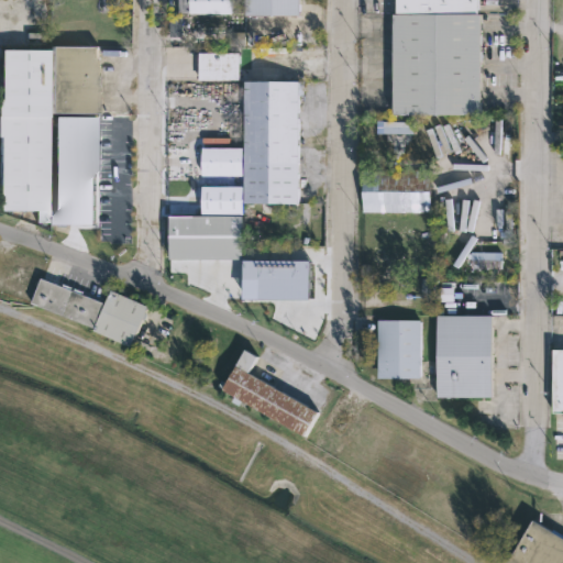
[(230,0),(230,12),(176,12),(176,0),(230,0)]
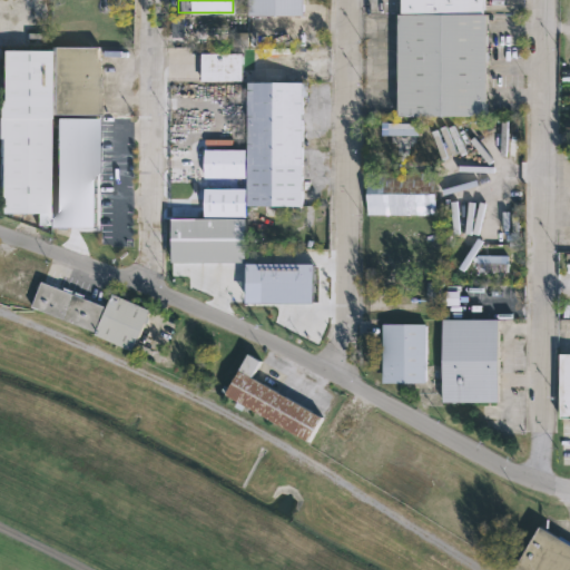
[(252,0),(253,17),(307,17),(306,0),(252,0)]
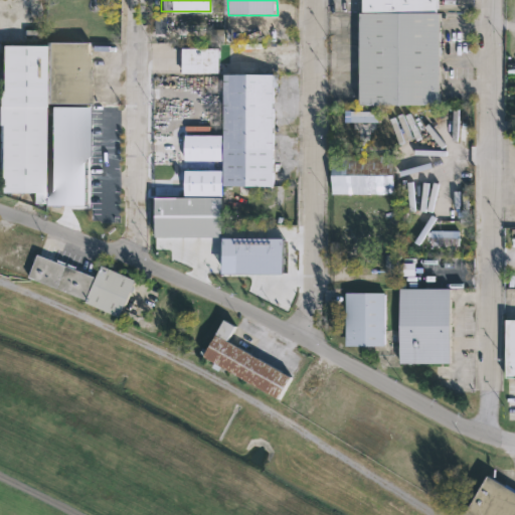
[(435,0),(435,11),(439,11),(438,104),(357,103),(358,11),(361,11),(361,0),(435,0)]
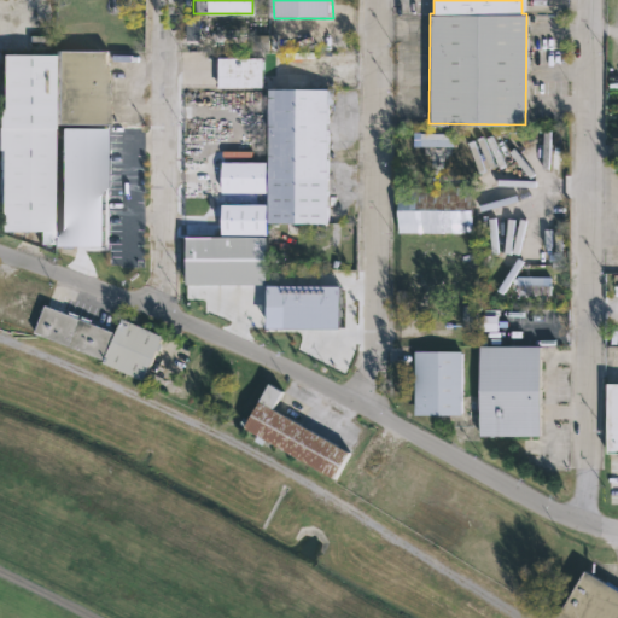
[(56,48),(108,50),(106,68),(111,68),(111,110),(106,110),(106,124),(56,123),(56,48)]
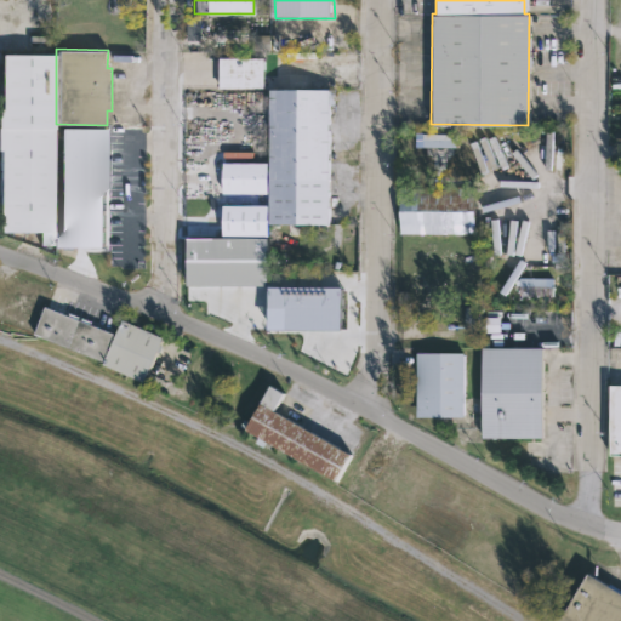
[(39,246),(40,232),(0,231),(0,53),(53,53),(51,232),(56,232),(56,246),(39,246)]
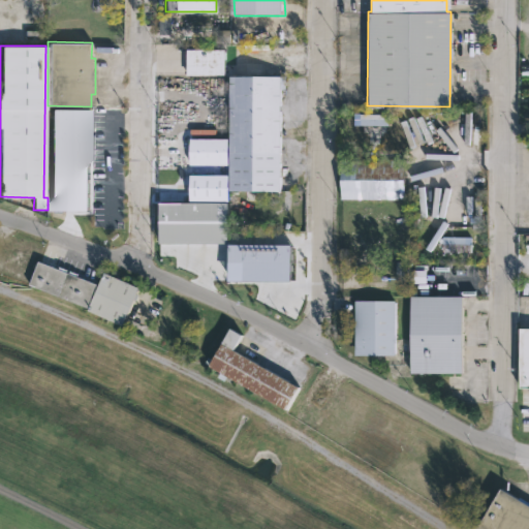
[(222,73),(184,73),(184,49),(222,49),(222,73)]
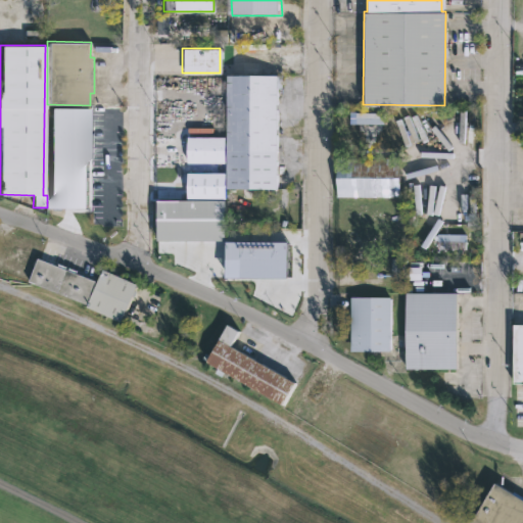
[(258,62),(258,74),(279,74),(279,88),(276,88),(275,188),(225,188),(225,74),(232,74),(232,62),(258,62)]
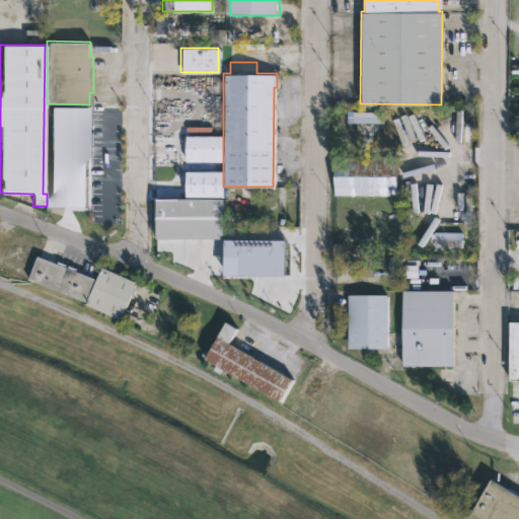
[(50,106),(86,107),(85,206),(88,206),(88,222),(77,222),(77,217),(71,217),(72,206),(49,206),(50,106)]
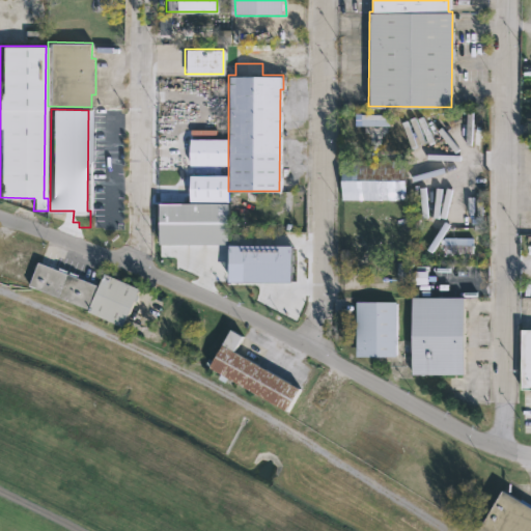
[(226,165),(189,165),(189,138),(227,138),(226,165)]
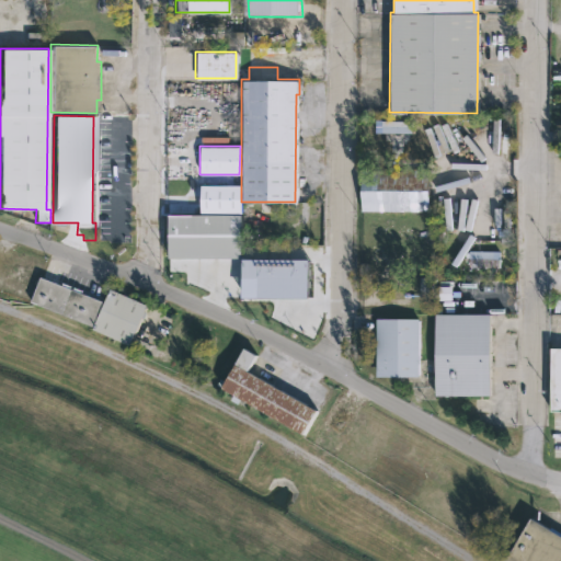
[(428,210),(358,210),(359,168),(428,169),(428,210)]
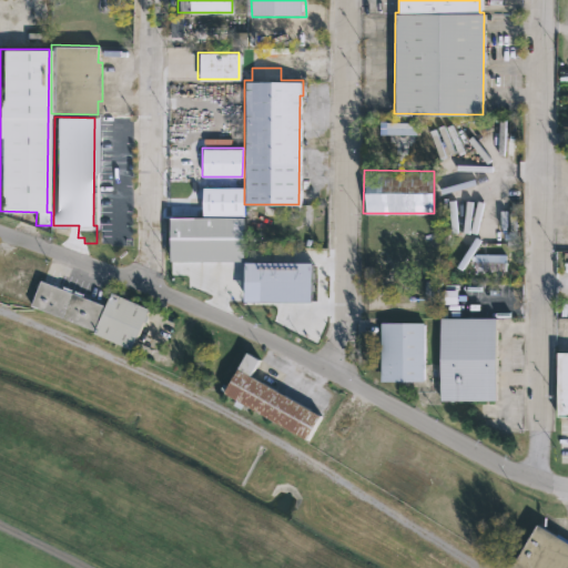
[(205,214),(202,214),(202,186),(242,186),(242,214),(205,214)]
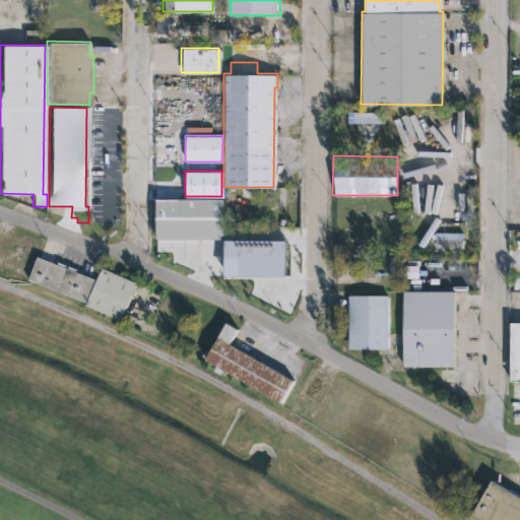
[(164,239),(152,239),(152,198),(221,198),(221,239),(164,239)]
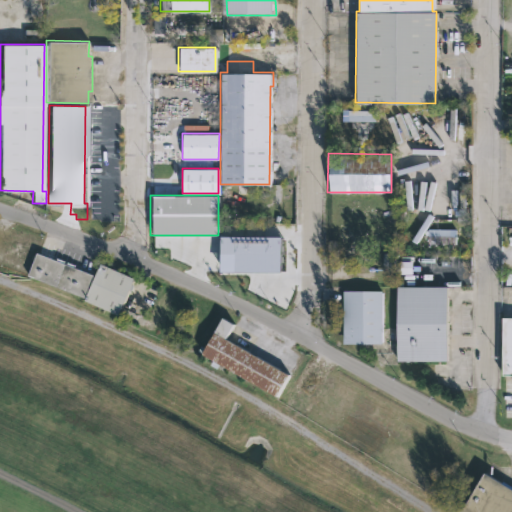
[(37,253),(93,275),(97,263),(132,277),(129,284),(131,285),(129,290),(126,289),(116,314),(82,300),(83,298),(25,275),(34,252),(37,253)]
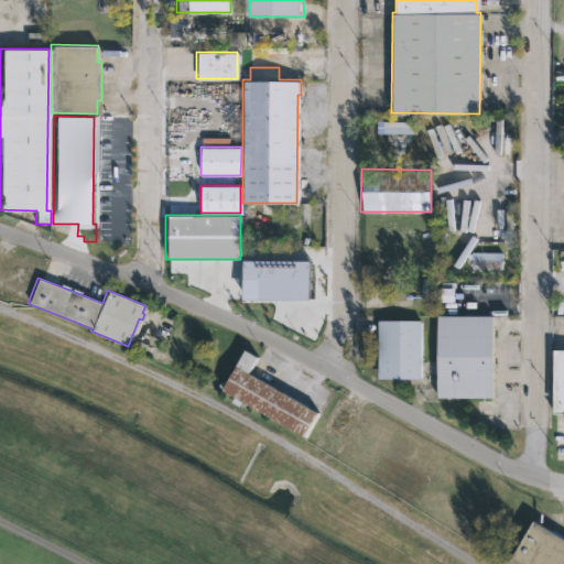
[(437,398),(436,398),(435,315),(490,315),(490,398),(437,398)]
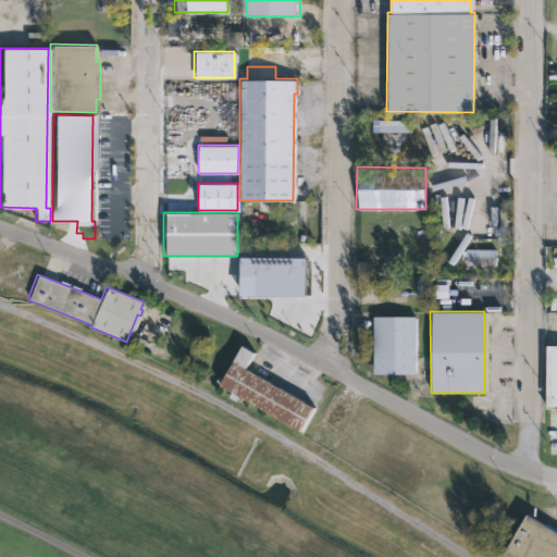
[(405,373),(371,373),(371,314),(413,314),(415,373),(405,373)]
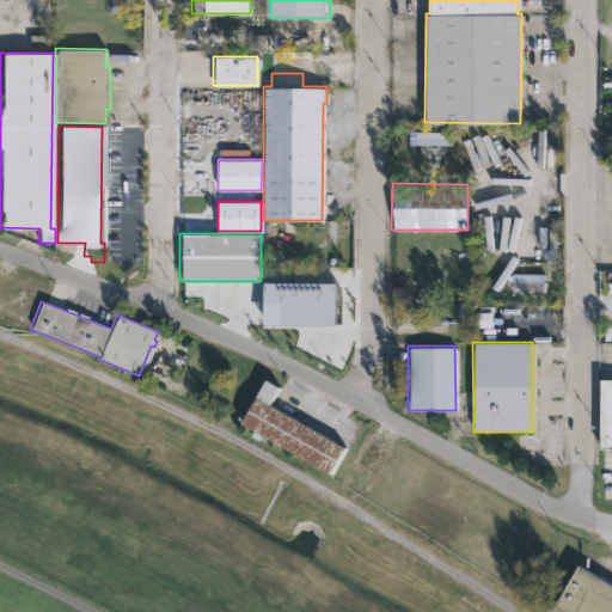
[(267,403),(342,447),(328,473),(261,435),(258,440),(250,436),(254,430),(236,420),(239,412),(243,415),(263,379),(276,386),(267,403)]
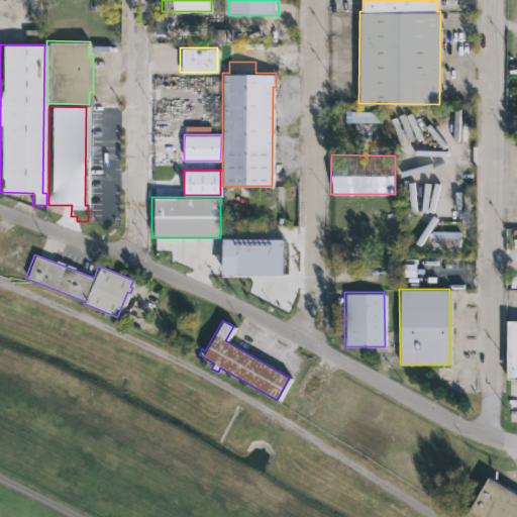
[(516,379),(510,380),(507,380),(506,320),(516,320),(516,379)]
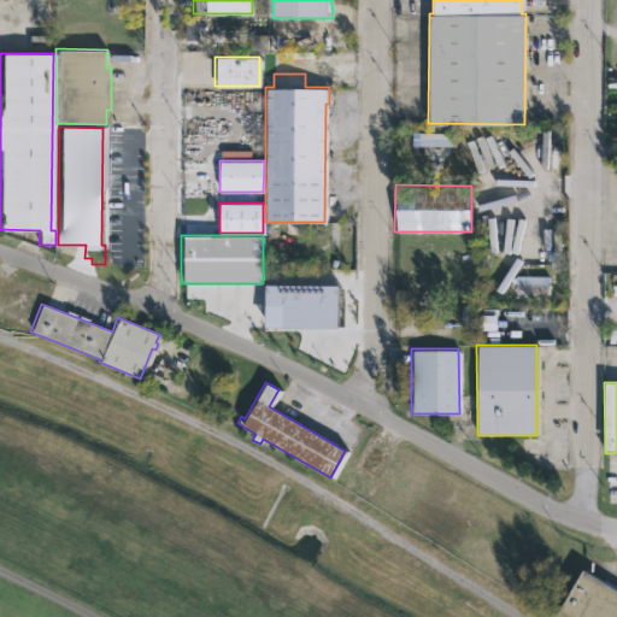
[(616,616),(553,616),(581,570),(616,591),(616,616)]
